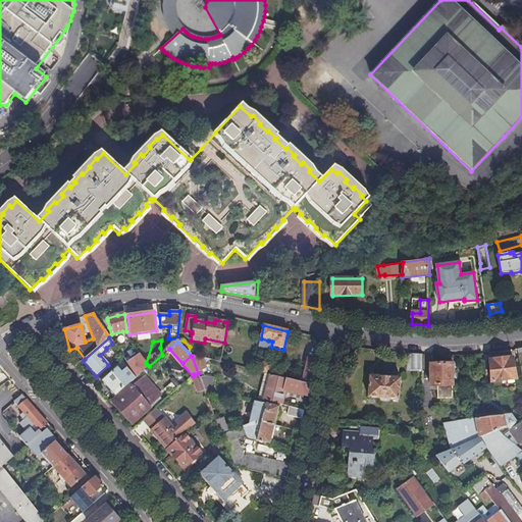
[(411,355),(411,371),(424,371),(424,356),(411,355)]
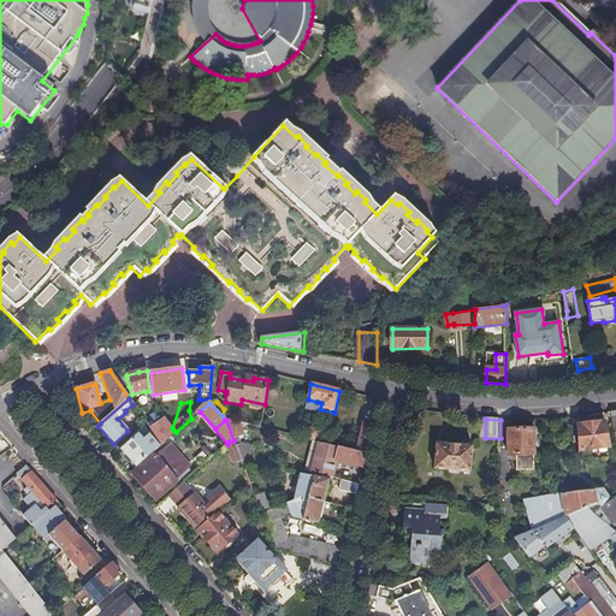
[(165,420),(150,431),(160,446),(176,432),(172,428),(165,420)]
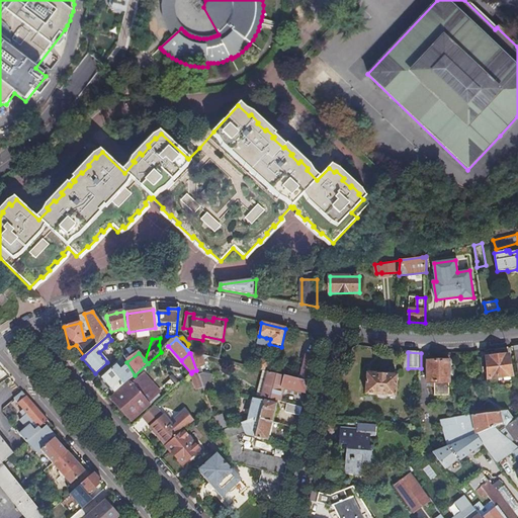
[(201,356),(190,353),(196,370),(205,367),(201,356)]
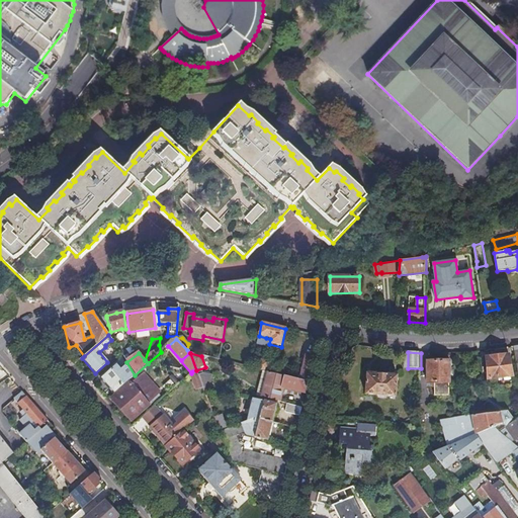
[(513,377),(509,355),(487,358),(489,380),(513,377)]
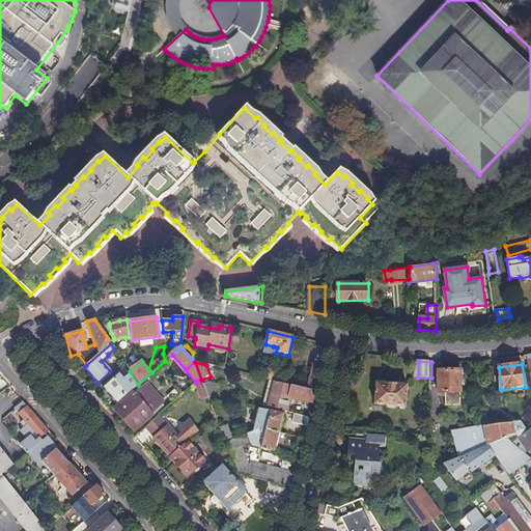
[(281,374),(262,369),(260,379),(270,381),(276,382),(280,383),(281,376),(282,376),(281,374)]
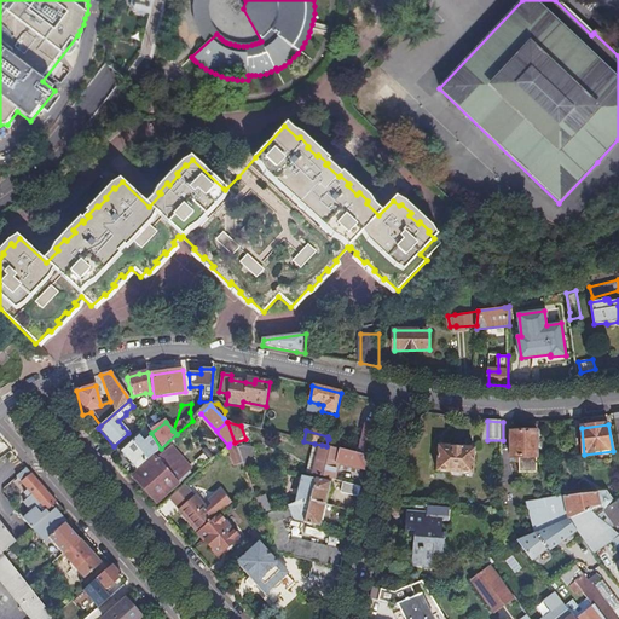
[(364,432),(360,440),(358,455),(369,457),(374,434),(364,432)]
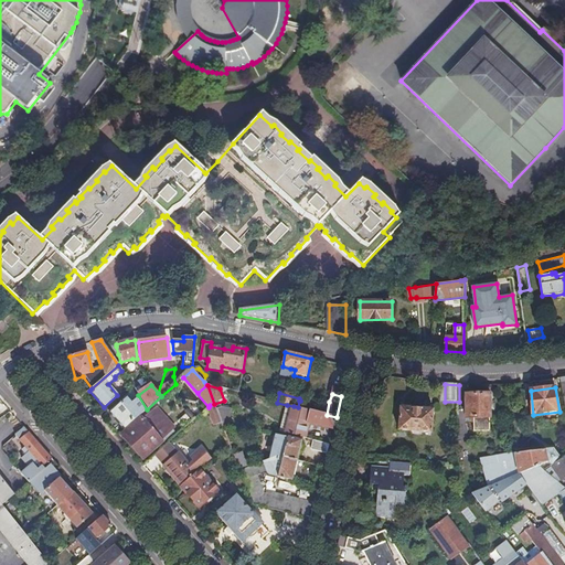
[(490,418),(491,418),(490,394),(466,394),(467,419),(475,418),(475,433),(490,432),(490,418)]
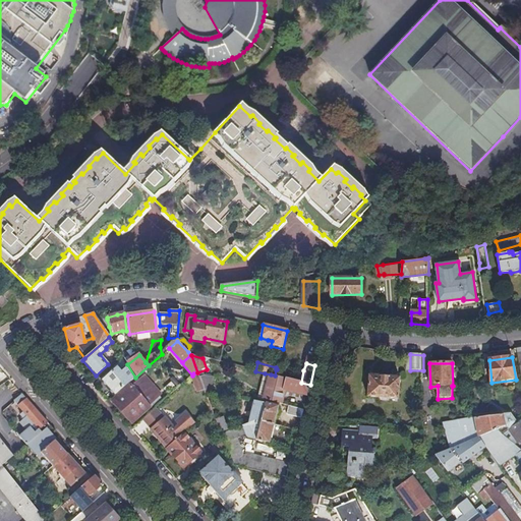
[(112,371),(100,382),(113,397),(134,379),(125,367),(116,375),(112,371)]
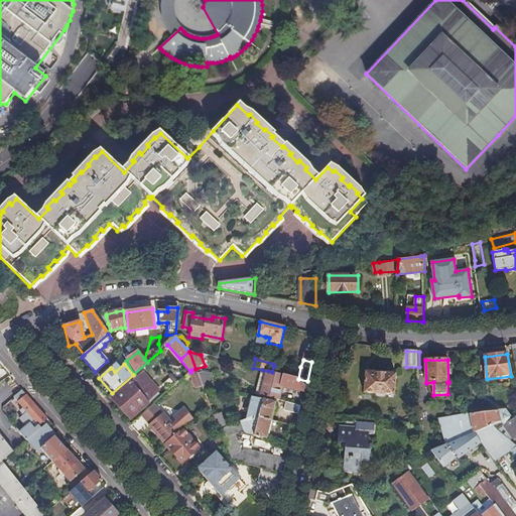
[(268,371),(262,370),(256,397),(262,397),(268,371)]
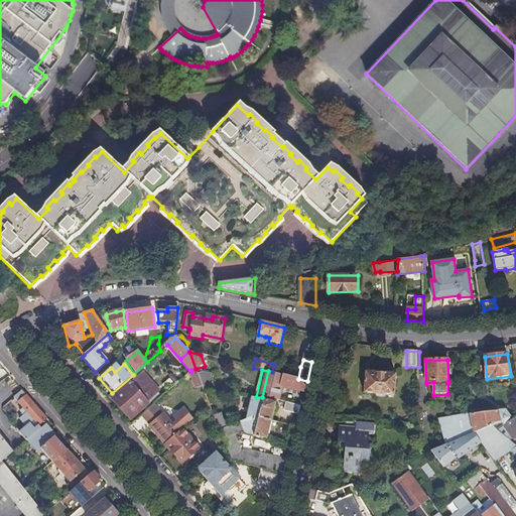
[(272,372),(268,371),(262,397),(278,401),(281,389),(303,394),(307,381),(298,379),(295,378),(272,372)]
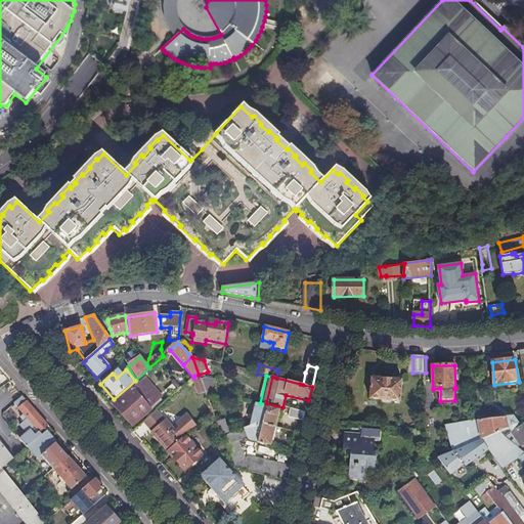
[(400,402),(402,381),(372,378),(369,400),(400,402)]
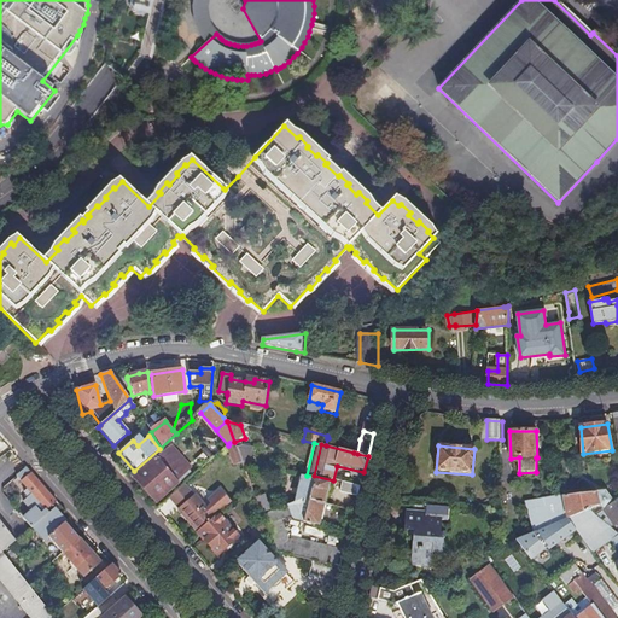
[(243,447),(237,448),(243,465),(250,466),(254,448),(243,447)]
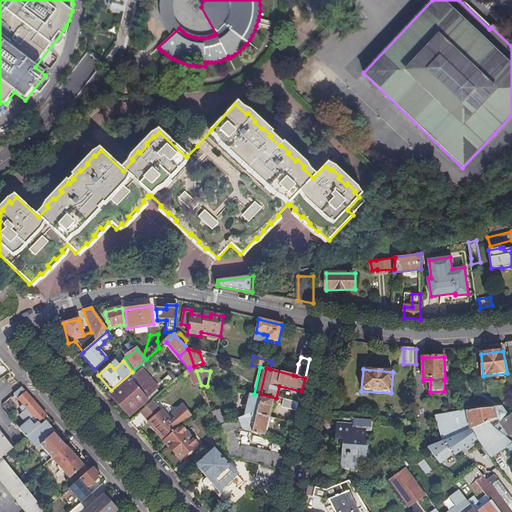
[(139,372),(129,381),(145,400),(156,391),(139,372)]
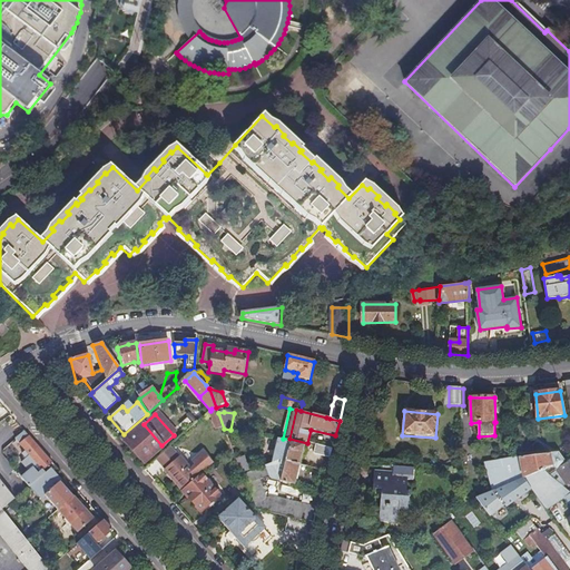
[(143,424),(119,444),(127,452),(131,448),(144,461),(126,440),(144,424),(143,424)]
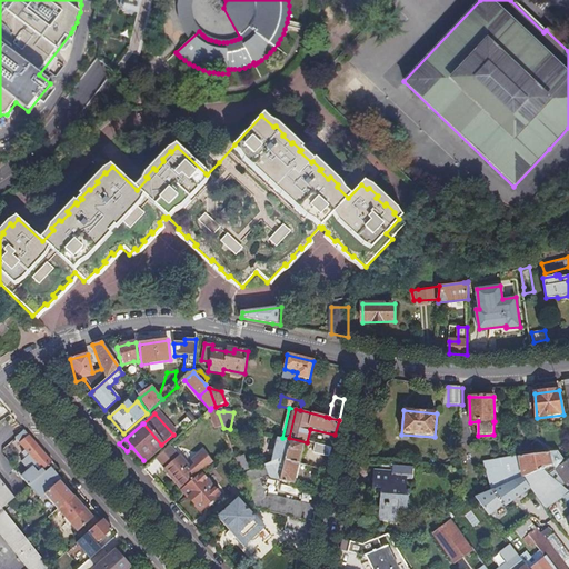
[(143,423),(126,439),(143,460),(161,445),(143,423)]
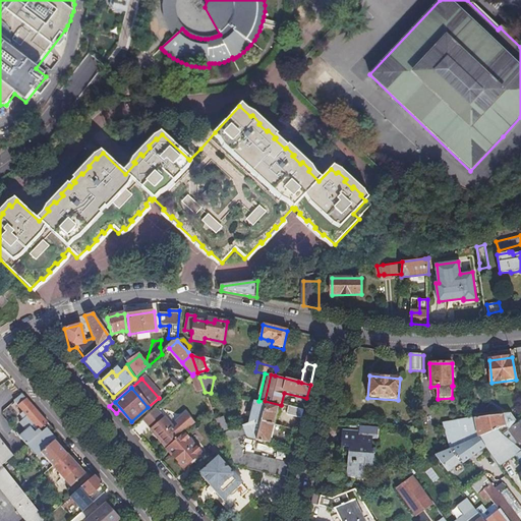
[(39,436),(50,425),(48,423),(22,394),(14,401),(27,417),(20,423),(27,431),(20,438),(26,446),(39,436)]
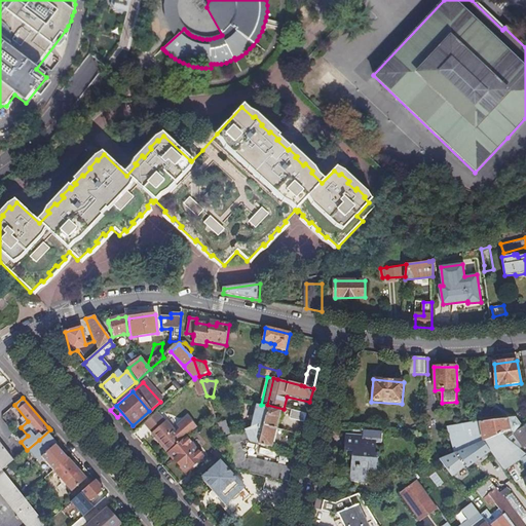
[(213,414),(210,405),(193,418),(199,425),(213,414)]
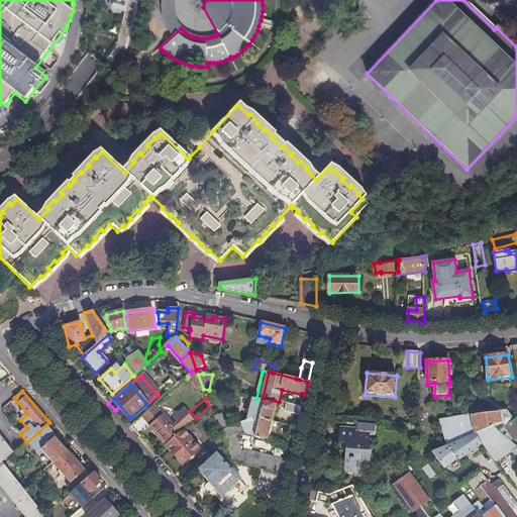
[(252,399),(250,406),(247,421),(254,418),(272,422),(276,404),(266,402),(252,399)]
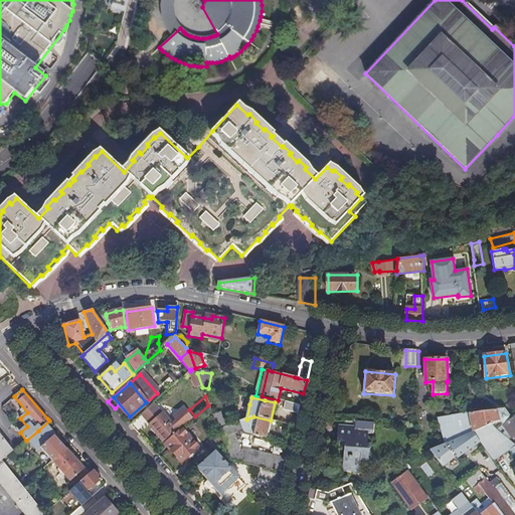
[(11,413),(18,404),(12,400),(5,408),(11,413)]
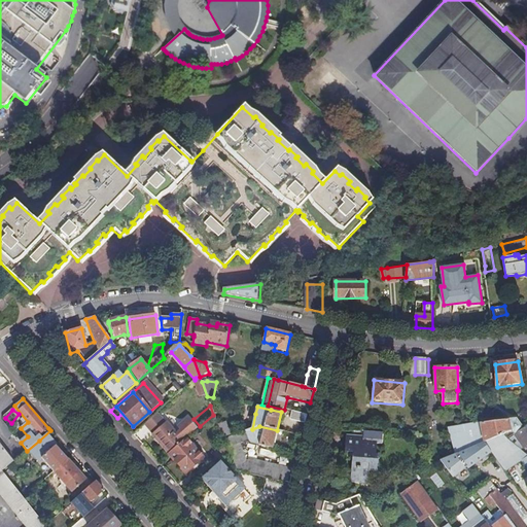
[(292,412),(290,420),(306,424),(307,415),(292,412)]
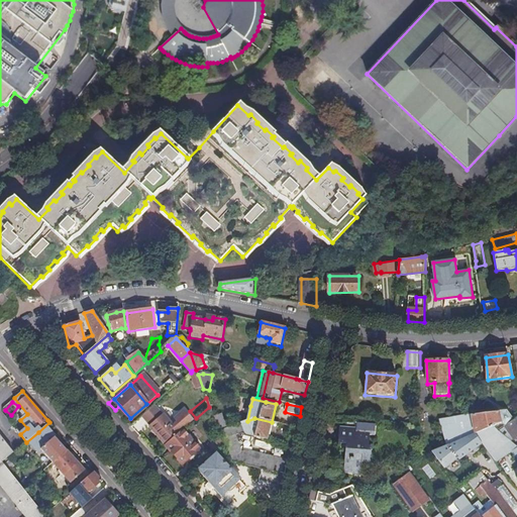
[(162,415),(148,426),(165,445),(182,431),(194,420),(185,411),(174,420),(177,422),(172,426),(162,415)]
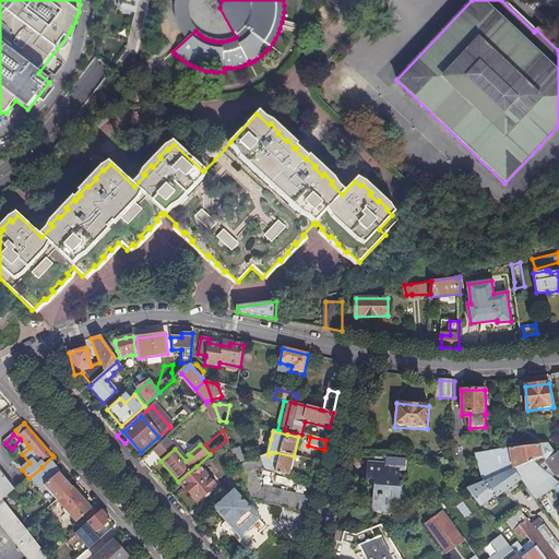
[(523,447),(511,449),(515,470),(520,467),(524,465),(534,462),(539,467),(546,463),(557,455),(548,444),(523,447)]
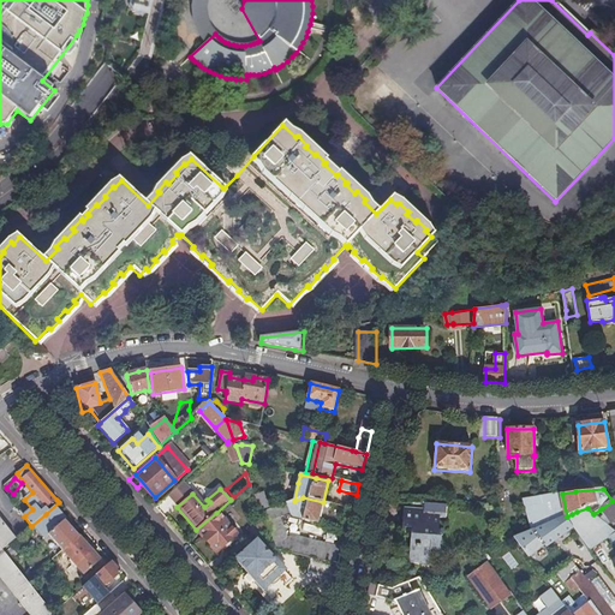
[(263,494),(254,496),(260,514),(269,511),(263,494)]
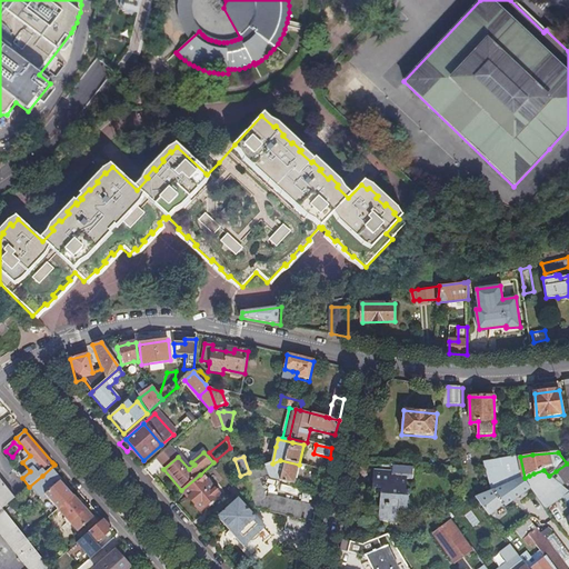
[(520,457),(486,462),(492,491),(495,490),(523,478),(525,478),(520,457)]
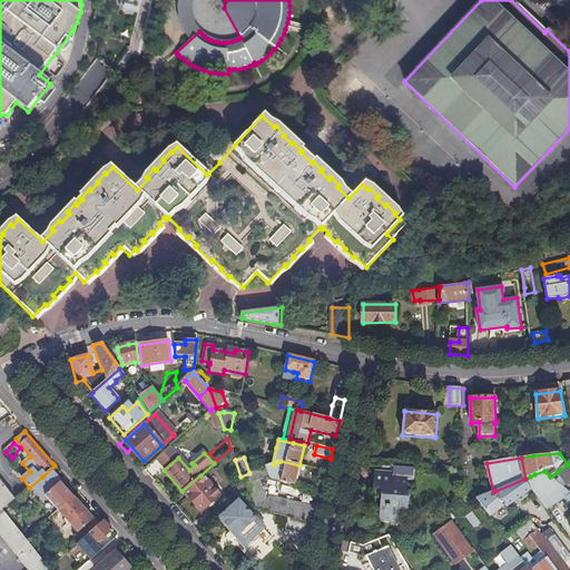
[(246,492),(253,509),(288,518),(314,523),(317,508),(278,499),(268,498),(266,500),(258,479),(269,475),(271,479),(281,481),(281,482),(295,485),(296,480),(300,465),(281,461),(273,464),(249,473),(241,477),(243,481),(246,492)]
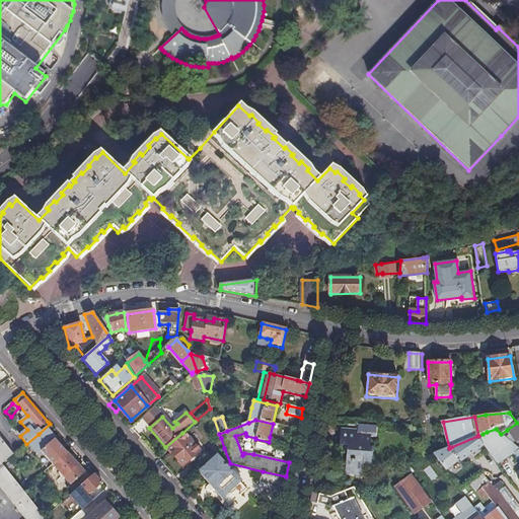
[(515,442),(518,439),(518,420),(517,423),(507,430),(515,442)]
